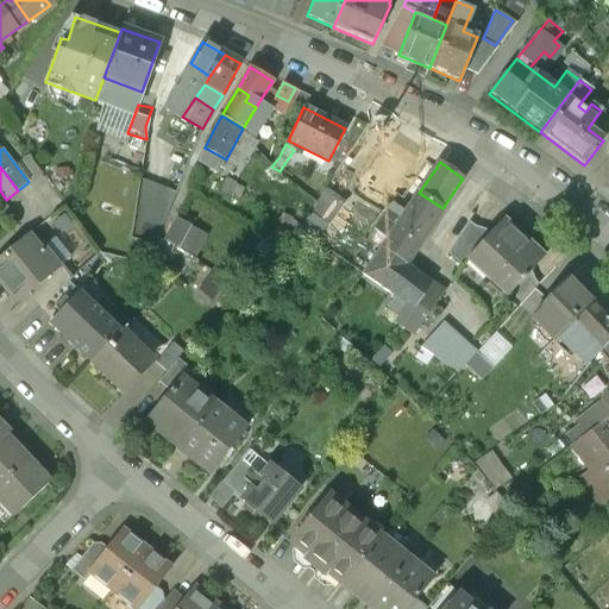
[(311,223),(333,230),(344,195),(321,188),(311,223)]
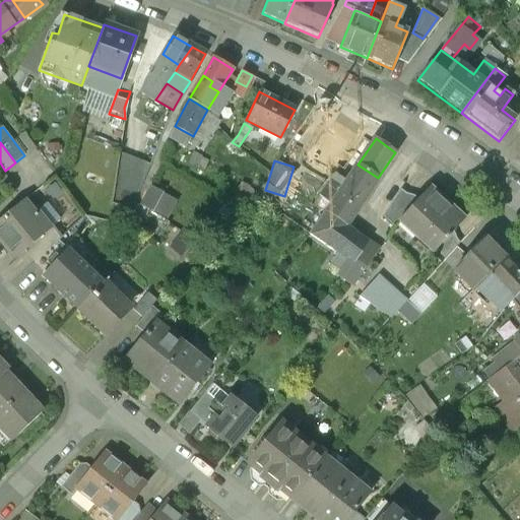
[(358,165),(325,212),(345,226),(378,178),(358,165)]
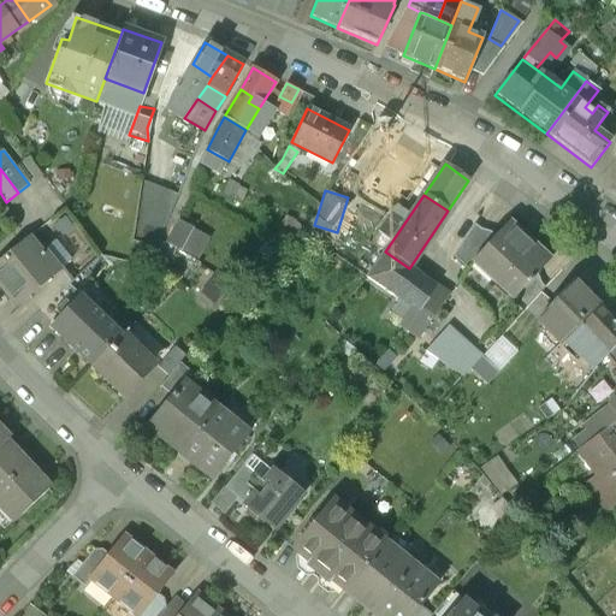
[(191,250),(199,227),(177,220),(170,244),(191,250)]
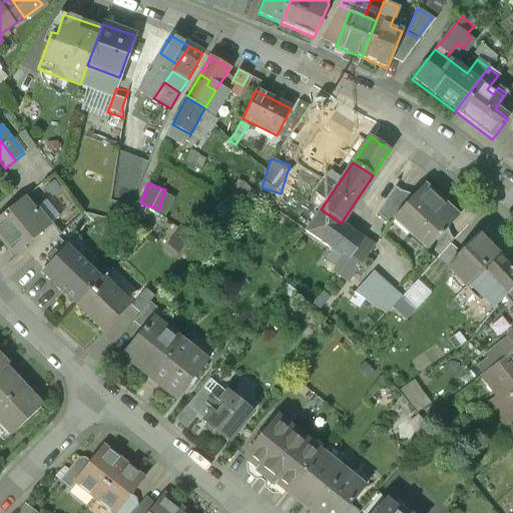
[(460,214),(426,183),(407,203),(394,217),(395,218),(399,214),(412,226),(412,227),(429,244),(427,247),(428,248),(445,230),(460,214)]
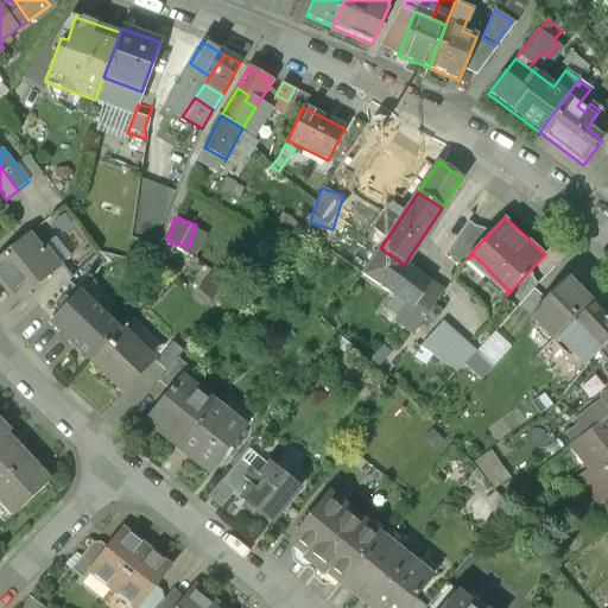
[(464,226),(448,251),(463,265),(468,259),(467,258),(482,241),(464,226)]
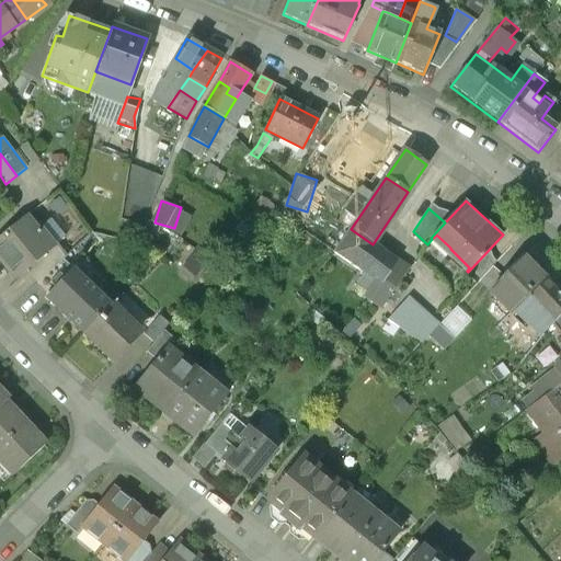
[(24,217),(0,237),(0,256),(11,271),(18,265),(24,273),(27,271),(55,248),(54,247),(38,228),(35,231),(24,217)]
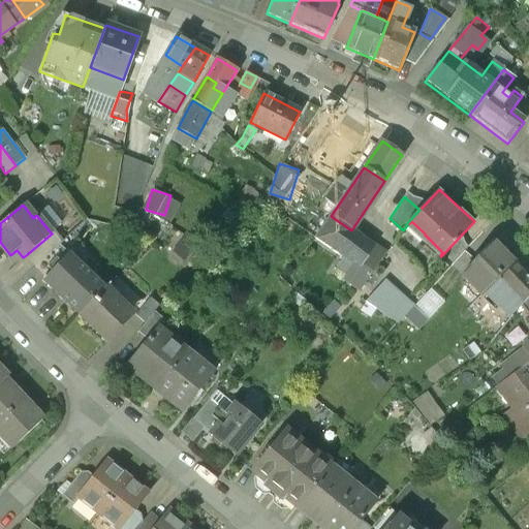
[(153,220),(139,215),(134,227),(146,231),(153,220)]
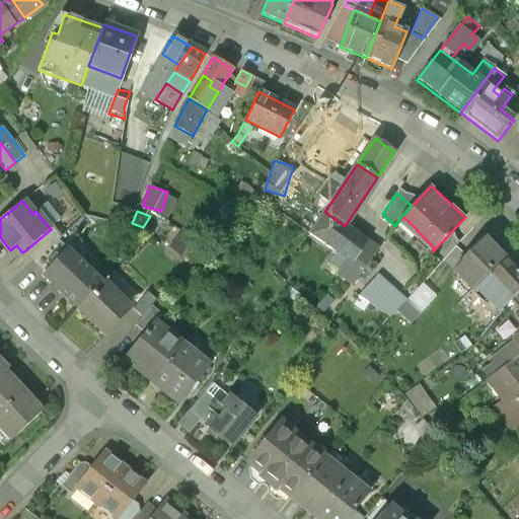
[(345,226),(324,212),(309,234),(346,260),(342,267),(356,277),(357,277),(370,256),(371,257),(377,248),(345,226)]
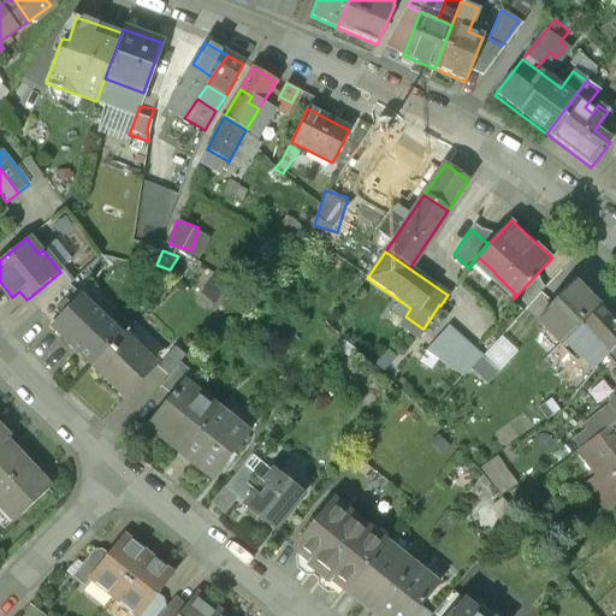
[(60,272),(30,297),(42,312),(64,290),(73,282),(63,267),(59,271),(60,272)]
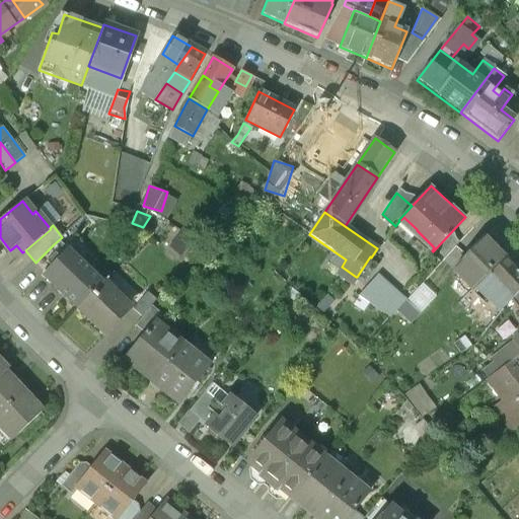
[(450,233),(433,251),(432,251),(442,262),(459,242),(450,233)]
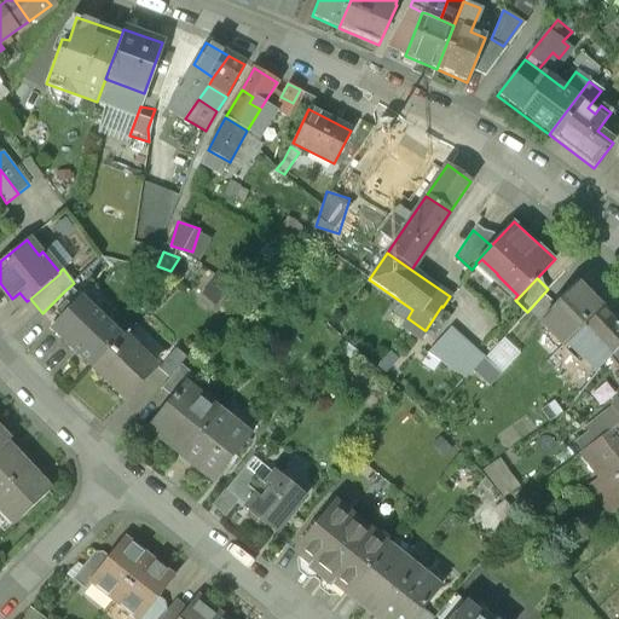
[(600,307),(577,284),(541,322),(563,345),(567,341),(600,307)]
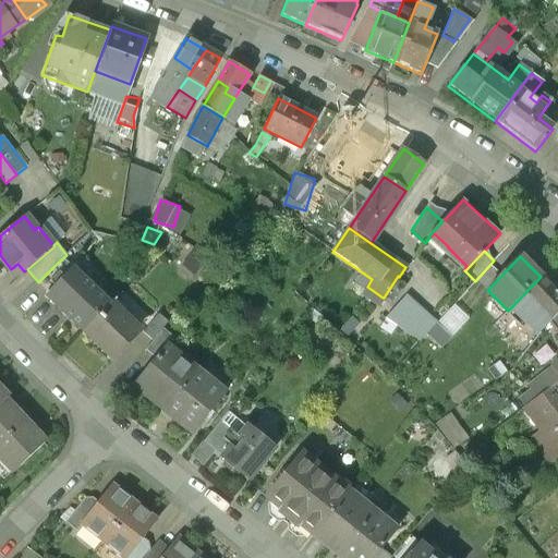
[(58,263),(38,282),(49,292),(68,273),(58,263)]
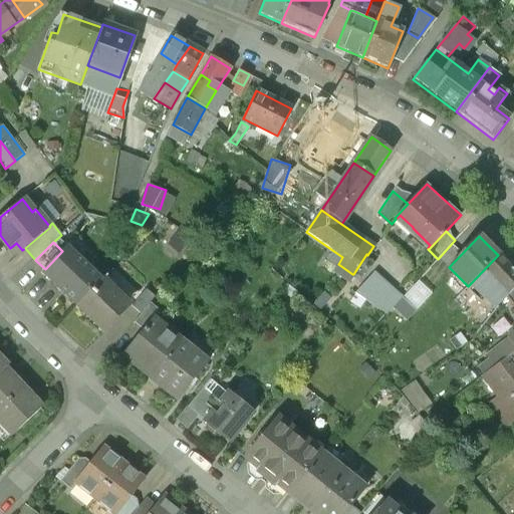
[(45,269),(42,272),(77,306),(101,280),(67,247),(62,251),(45,269)]
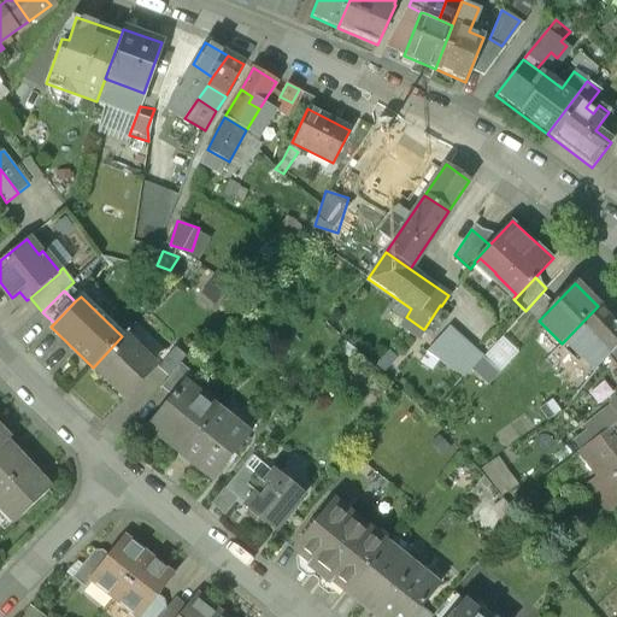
[(598,306),(565,340),(595,370),(609,357),(610,356),(616,347),(616,325),(611,318),(598,306)]
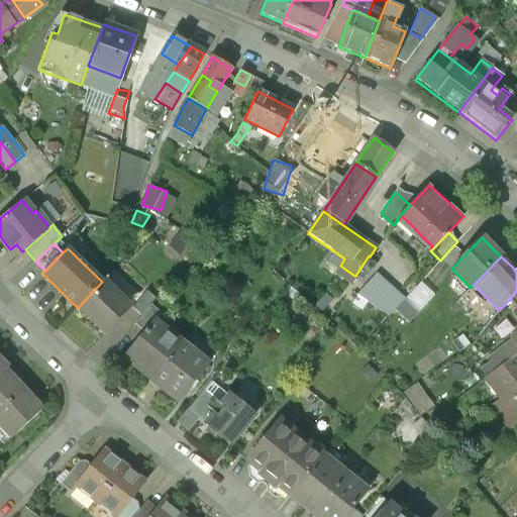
[(354,276),(340,266),(335,271),(350,282),(354,276)]
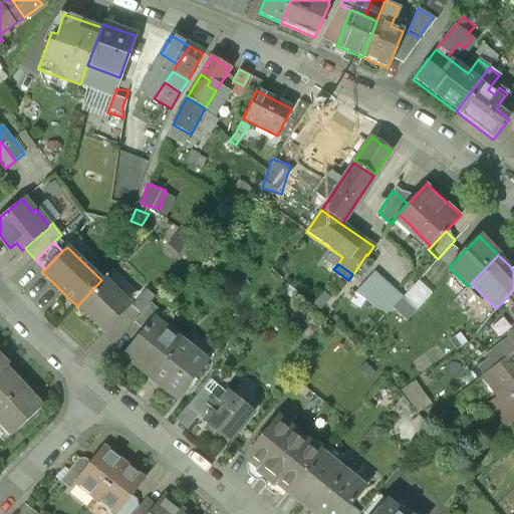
[(403,296),(374,270),(354,292),(388,313),(403,296)]
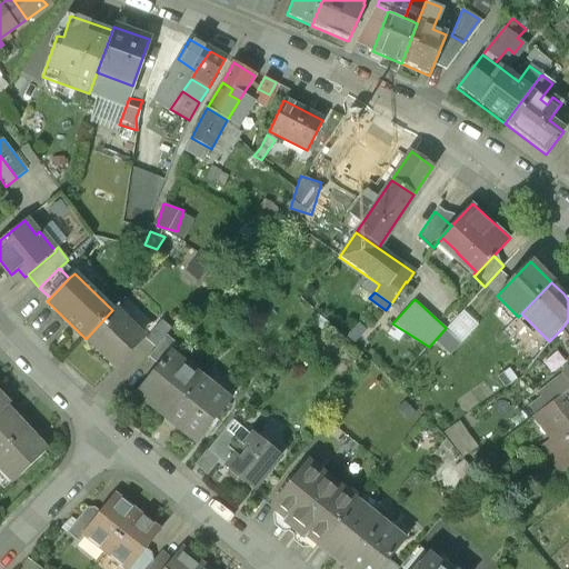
[(115,309),(86,339),(116,368),(132,351),(128,347),(140,333),(115,309)]
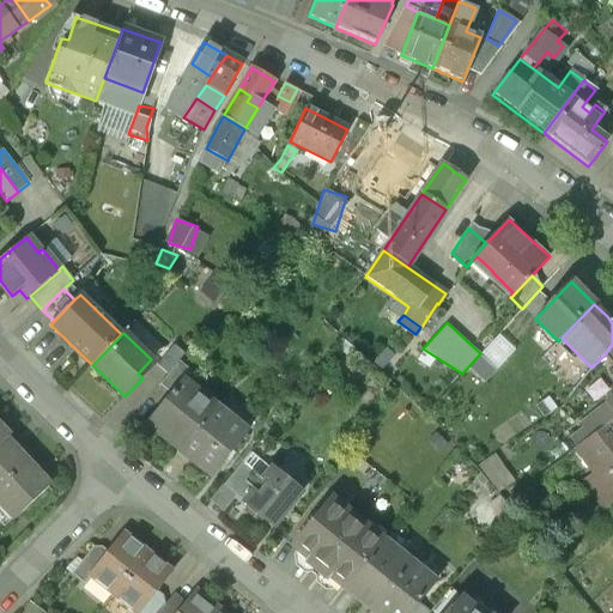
[(174,345),(157,365),(168,375),(178,362),(186,354),(174,345)]
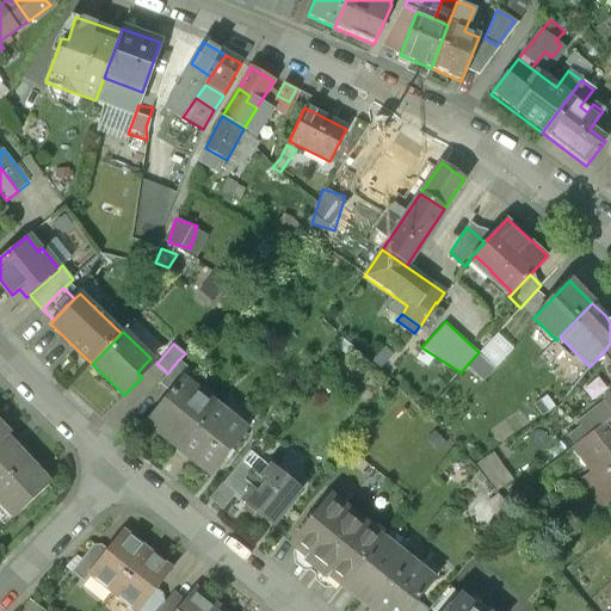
[(167,374),(159,383),(171,393),(181,380),(183,381),(191,370),(178,360),(167,374)]
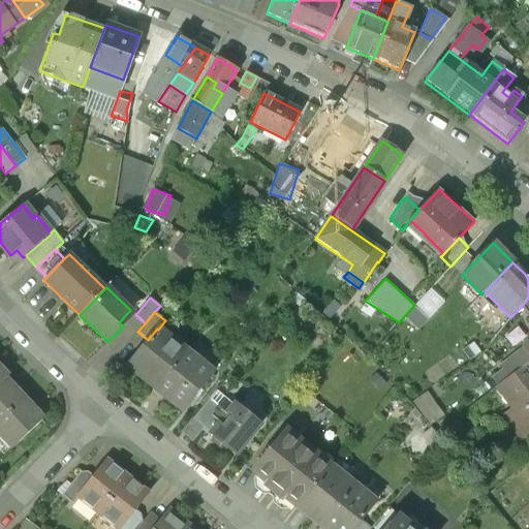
[(528,363),(528,312),(528,314),(528,315),(528,344),(500,367),(503,370),(492,379),(498,386),(528,363)]
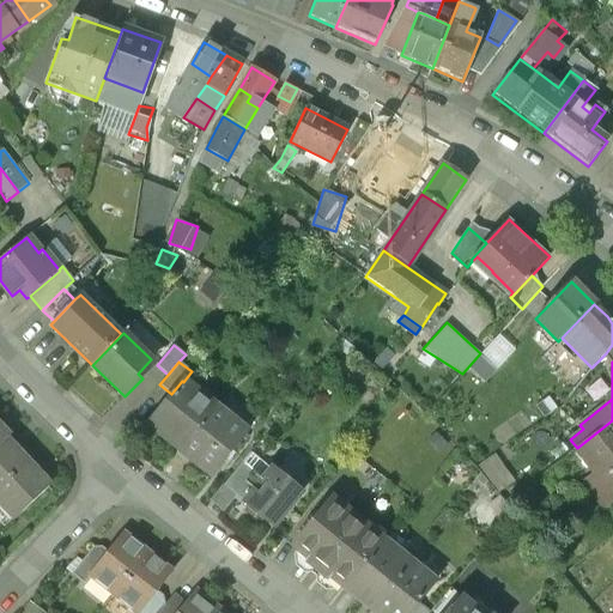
[(171,394),(147,423),(180,450),(214,407),(213,406),(210,411),(194,399),(199,394),(183,382),(182,381),(171,394)]
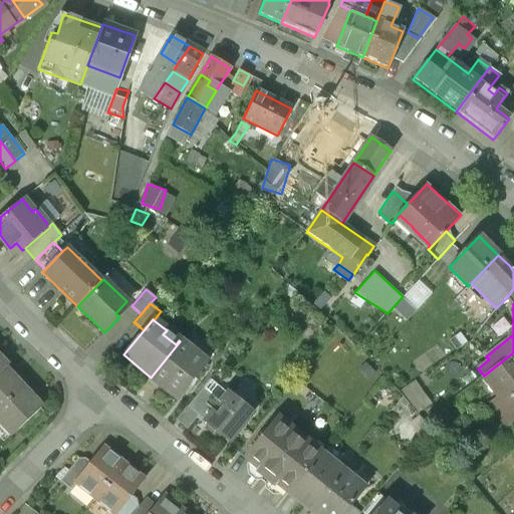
[(486,343),(477,332),(472,339),(480,348),(486,343)]
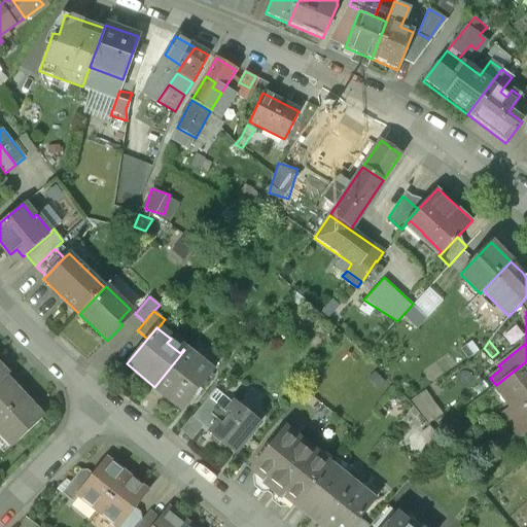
[(184,350),(154,387),(183,410),(212,373),(184,350)]
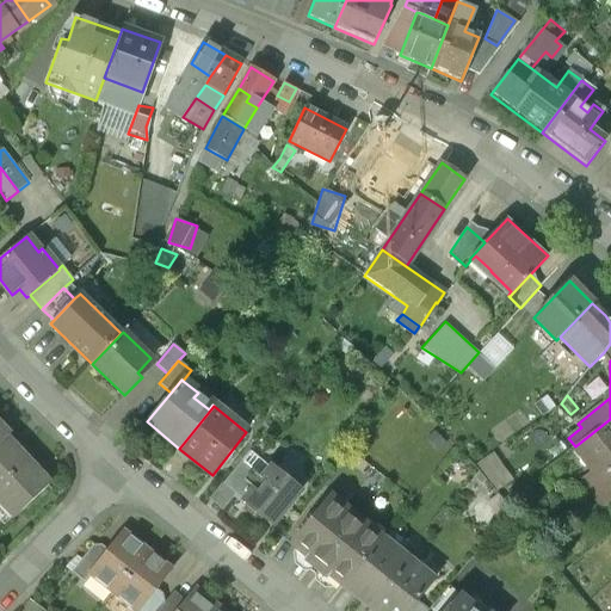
[(610,419),(575,446),(594,471),(588,476),(597,487),(603,482),(610,493),(610,449),(609,446),(596,456),(592,452),(610,437),(610,419)]
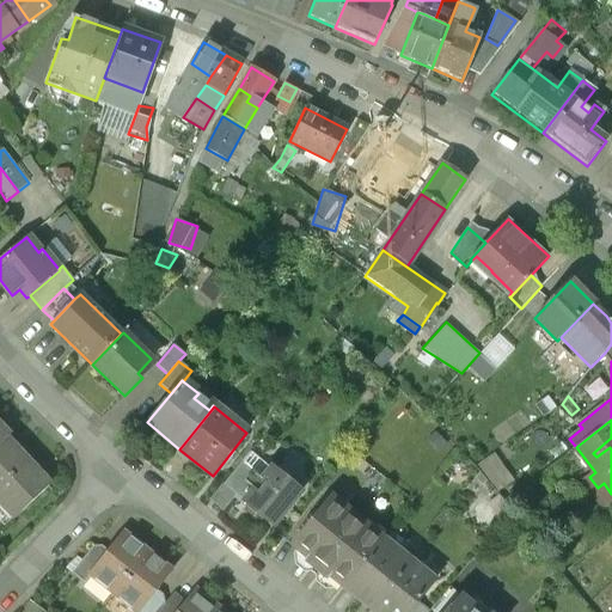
[(0,444),(0,488),(28,463),(6,439),(0,444)]
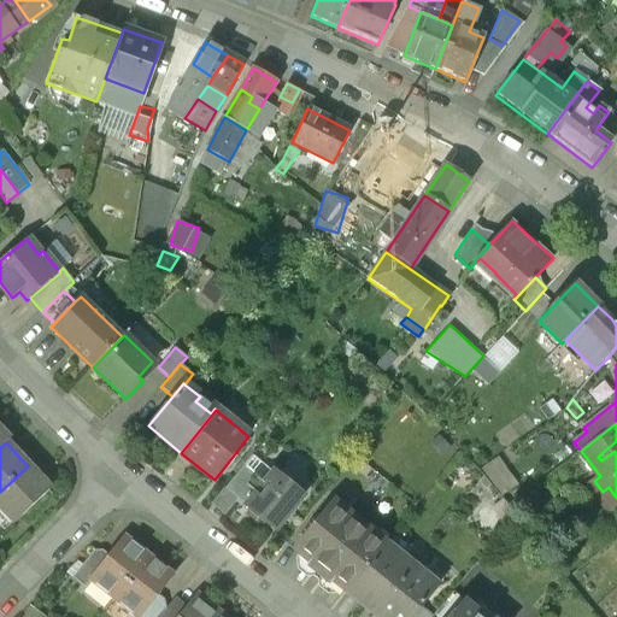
[(303,497),(252,456),(244,466),(265,483),(247,506),(275,529),(303,497)]
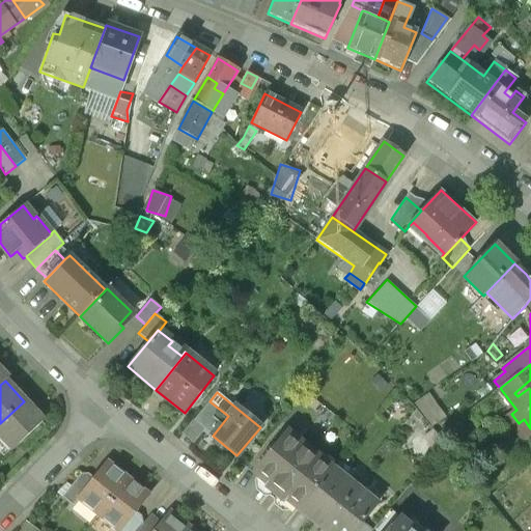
[(24,401),(0,423),(0,435),(14,449),(43,422),(24,401)]
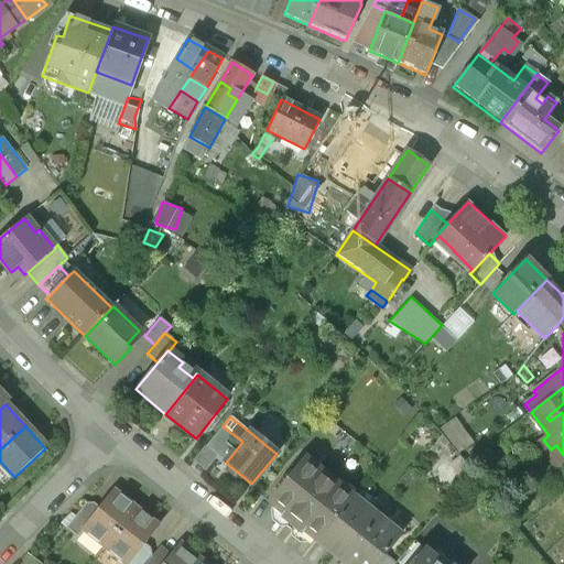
[(242,442),(223,426),(206,446),(226,463),(242,442)]
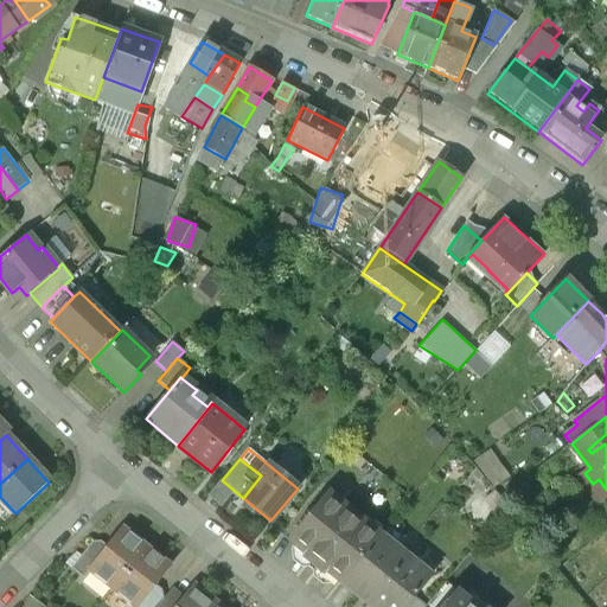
[(379,536),(328,493),(289,541),(342,583),(379,536)]
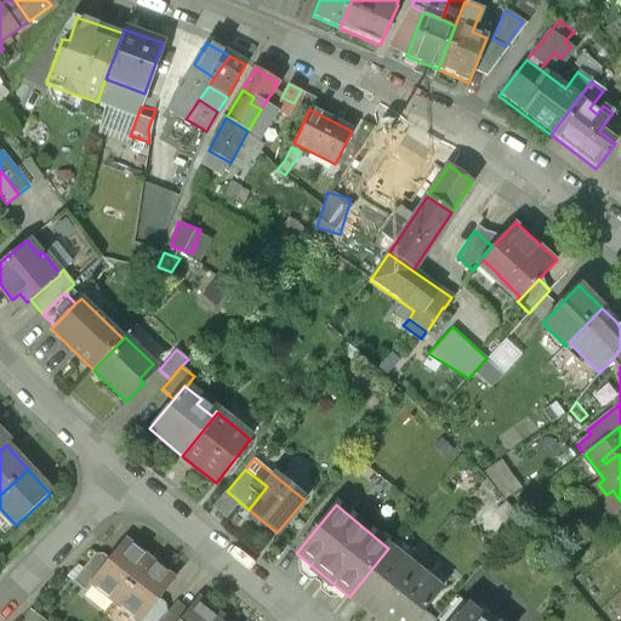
[(106,564),(90,584),(91,584),(115,603),(149,559),(125,540),(106,564)]
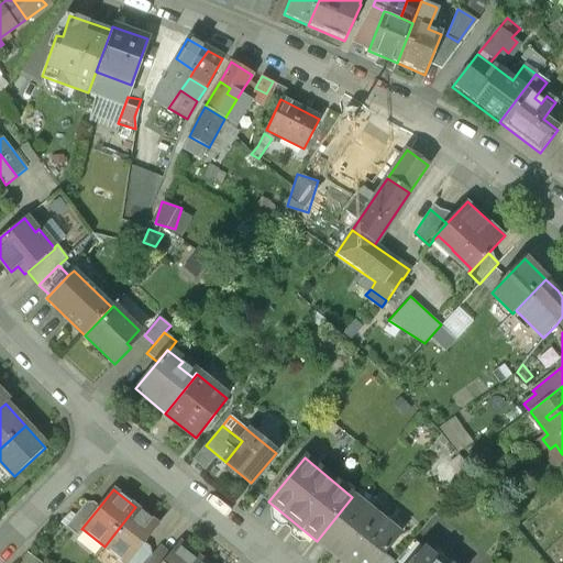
[(352,497),(317,541),(340,560),(376,516),(352,497)]
